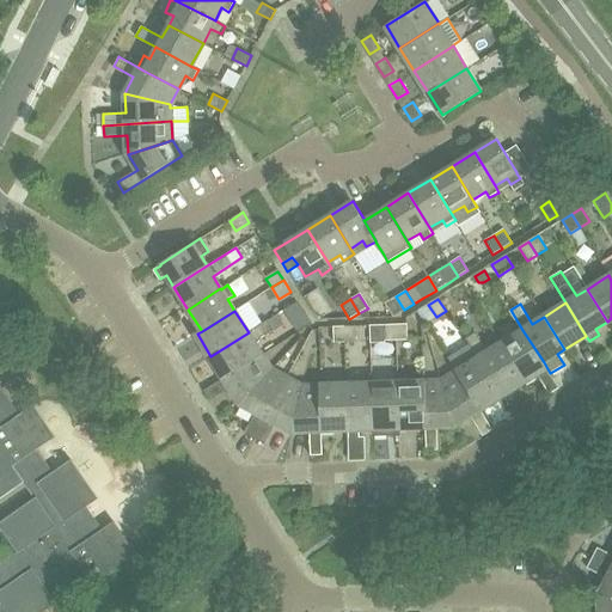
[(210,356),(225,378),(262,355),(254,342),(273,329),(274,331),(285,325),(277,314),(268,320),(249,332),(210,356)]
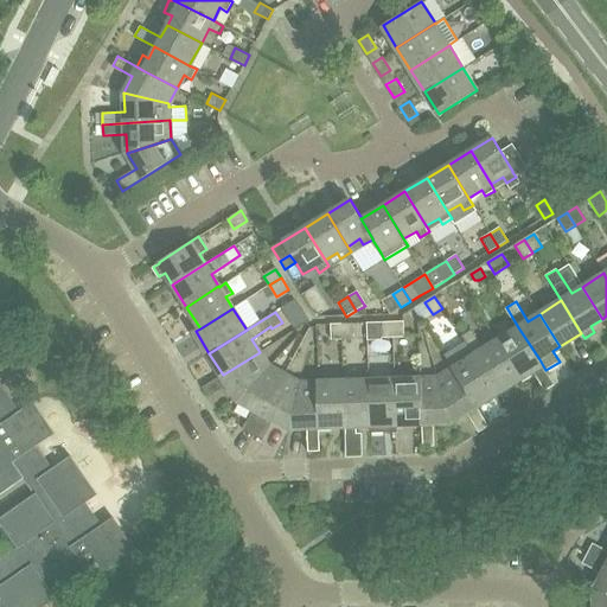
[(393,323),(394,337),(404,337),(404,321),(393,323)]
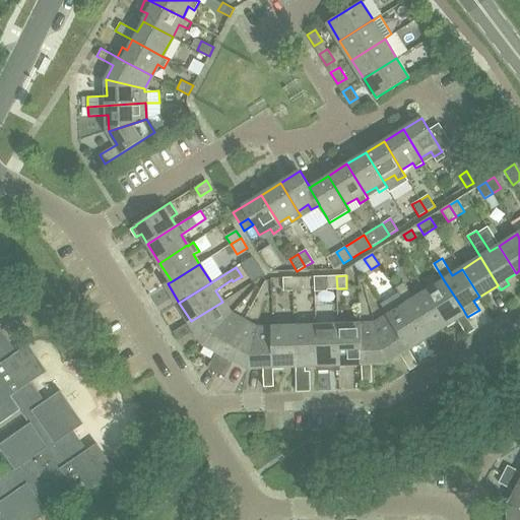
[(336,276),(327,276),(314,277),(315,291),(328,291),(327,289),(337,288),(336,276)]
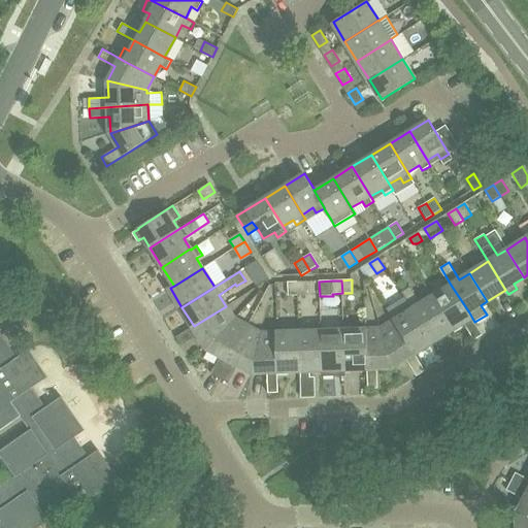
[(297,295),(296,282),(287,283),(288,296),(297,295)]
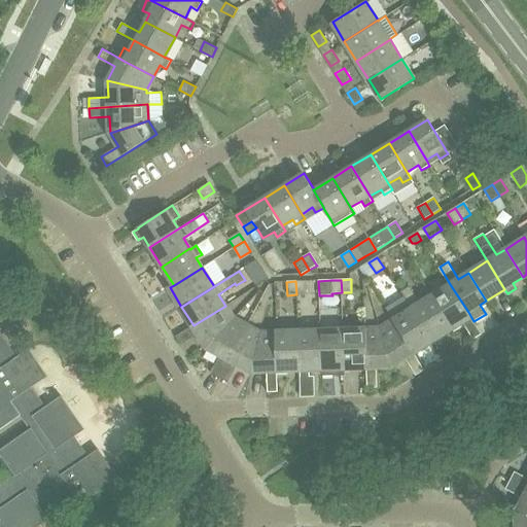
[(305,281),(295,281),(296,294),(306,294),(305,281)]
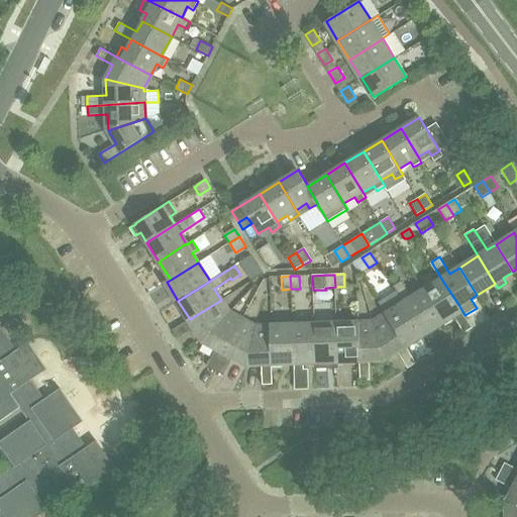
[(473,327),(464,315),(459,306),(441,279),(423,291),(442,322),(453,315),(464,333),(473,327)]
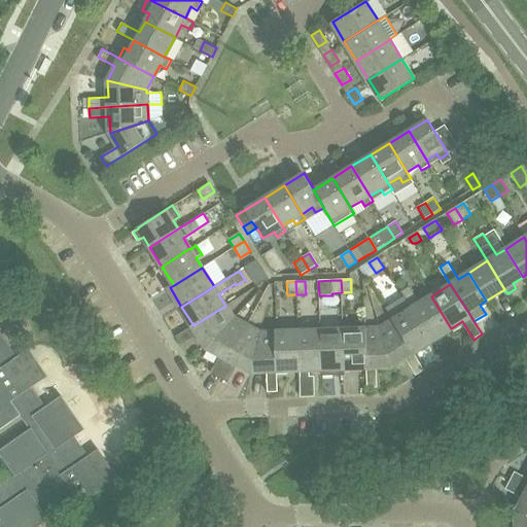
[(401,291),(412,308),(432,341),(451,328),(431,296),(420,304),(410,286),(401,291)]
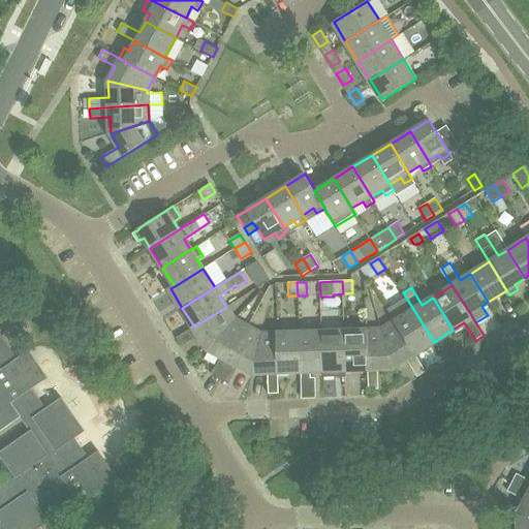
[(235,319),(226,307),(194,327),(209,349),(235,319)]
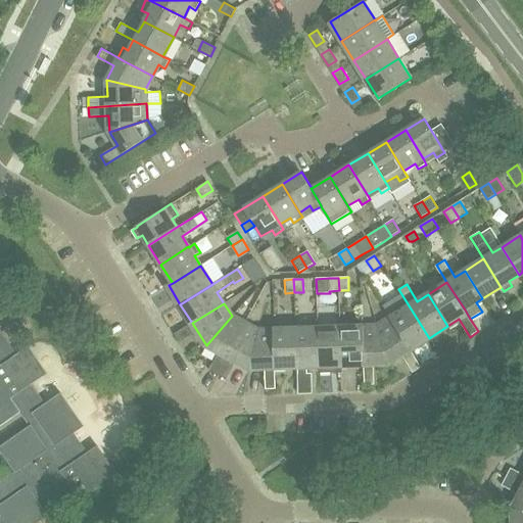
[(410,350),(429,338),(409,305),(390,318),(410,350)]
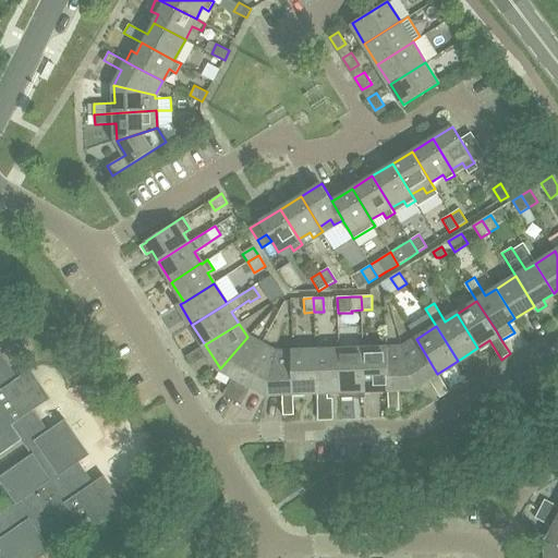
[(262,344),(247,337),(220,368),(243,380),(262,344)]
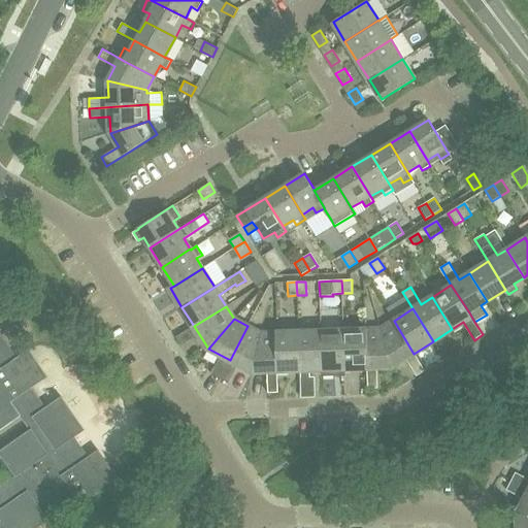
[(394,321),(382,329),(393,367),(414,354),(394,321)]
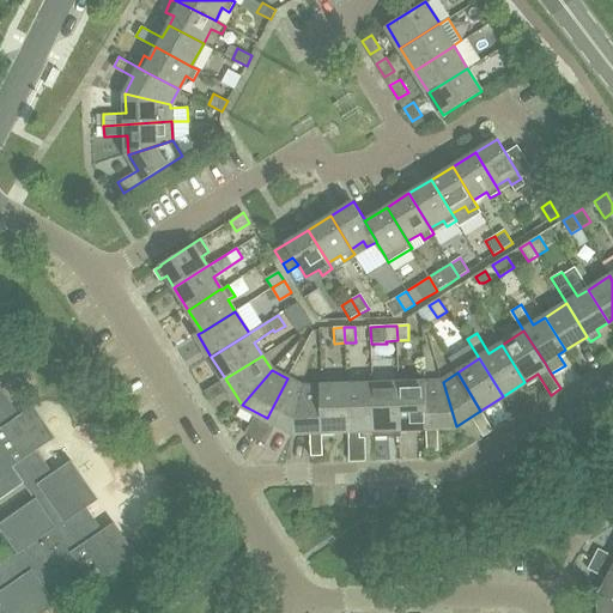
[(303,387),(287,378),(267,418),(293,431),(303,387)]
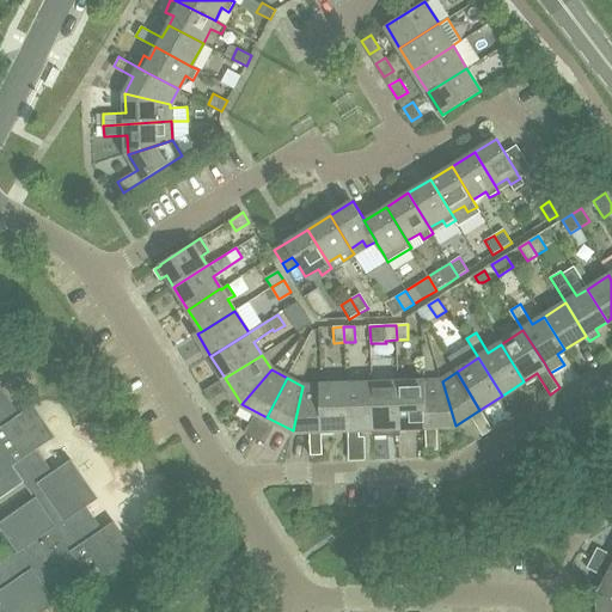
[(424,381),(398,383),(401,427),(427,426),(424,381)]
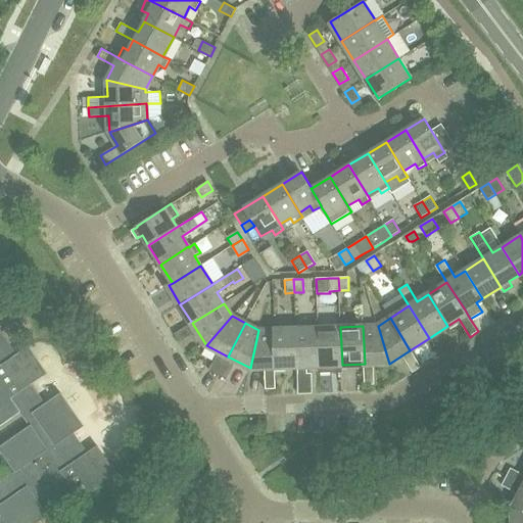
[(365,364),(389,364),(378,326),(363,326),(365,364)]
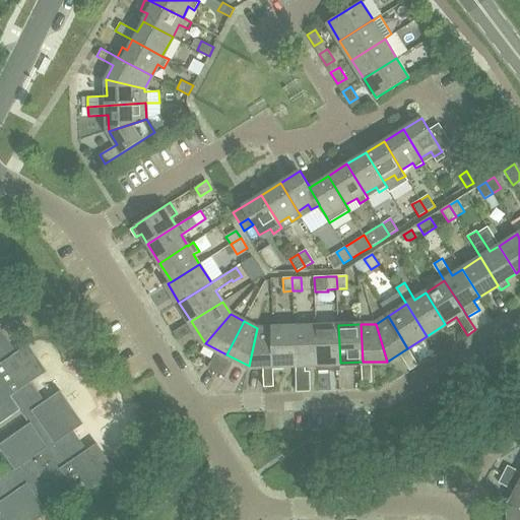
[(175,332),(180,340),(191,333),(186,325),(175,332)]
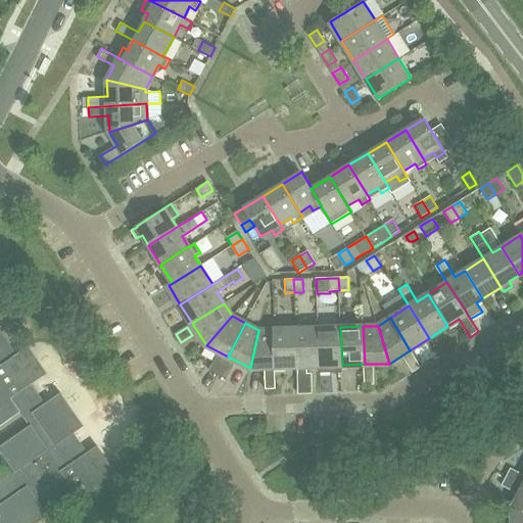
[(318,328),(320,366),(320,372),(342,372),(342,365),(340,327),(318,328)]
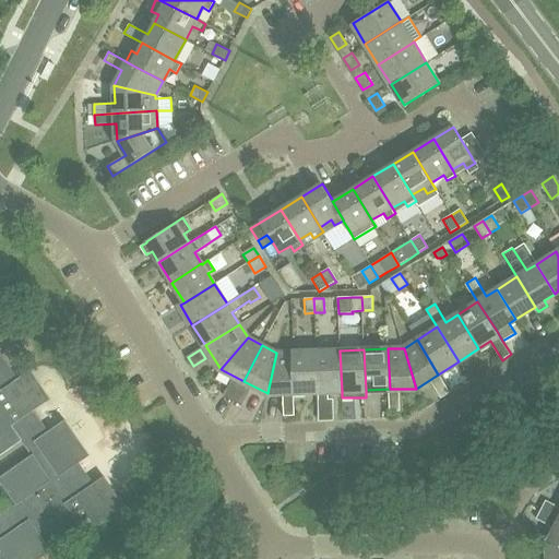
[(318,392),(318,399),(329,399),(329,391),(342,391),(340,351),(316,352),(318,392)]
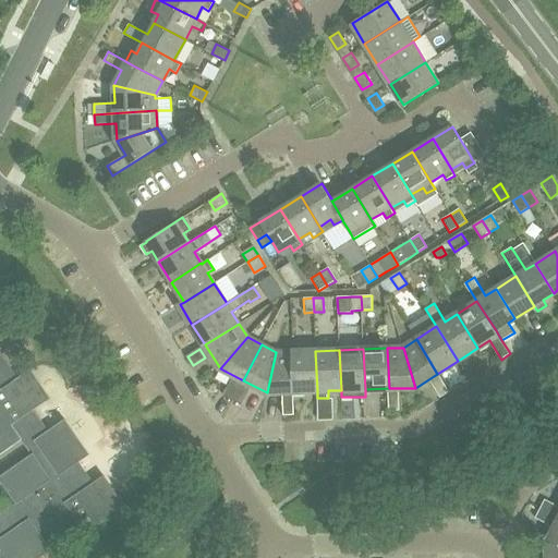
[(267,392),(293,391),(291,351),(276,352),(267,392)]
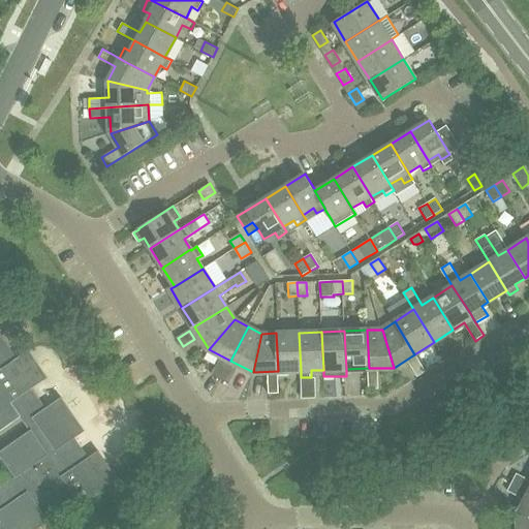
[(299,333),(276,333),(278,371),(301,371),(299,333)]
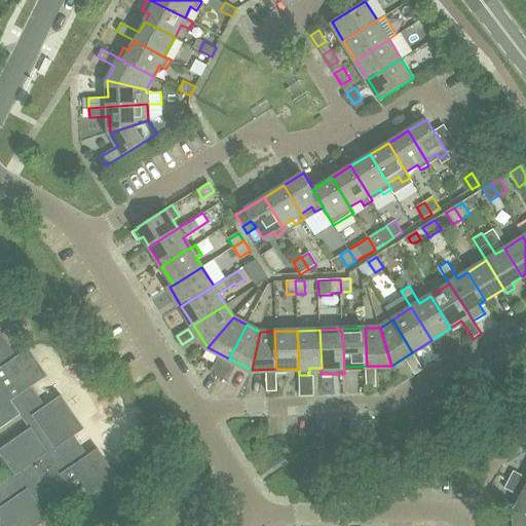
[(0,336),(0,525),(37,525),(48,519),(42,511),(72,490),(80,501),(105,484),(113,478),(106,466),(96,452),(99,450),(98,449),(87,456),(74,437),(74,436),(83,429),(71,412),(62,398),(63,398),(62,396),(45,407),(32,387),(44,378),(36,367),(36,366),(27,352),(30,350),(29,349),(15,358),(0,336)]
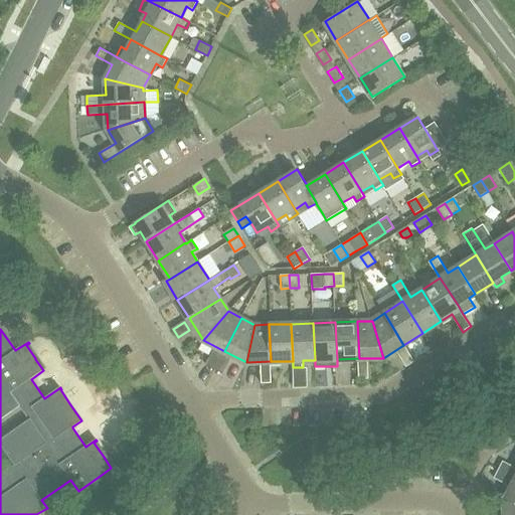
[(400,356),(407,367),(415,362),(408,350),(400,356)]
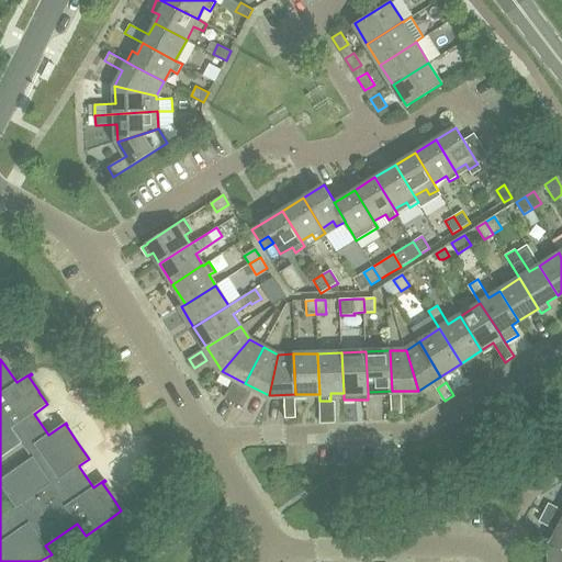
[(226,397),(235,403),(242,390),(233,385),(226,397)]
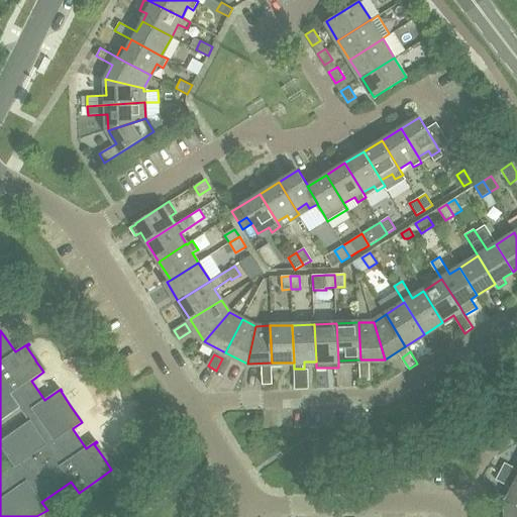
[(230,364),(222,358),(216,371),(224,375),(230,364)]
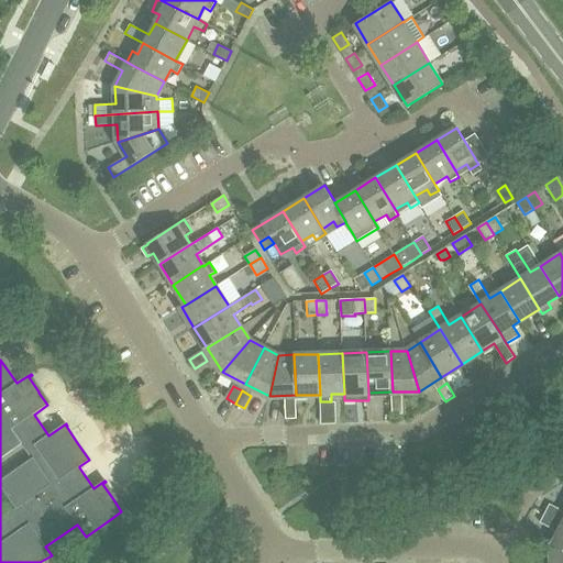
[(297,397),(286,397),(287,419),(298,419),(297,397)]
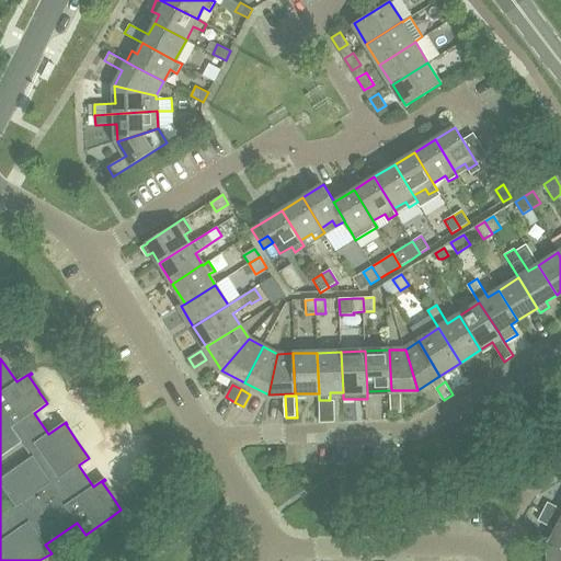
[(402,398),(391,399),(392,413),(402,412),(402,398)]
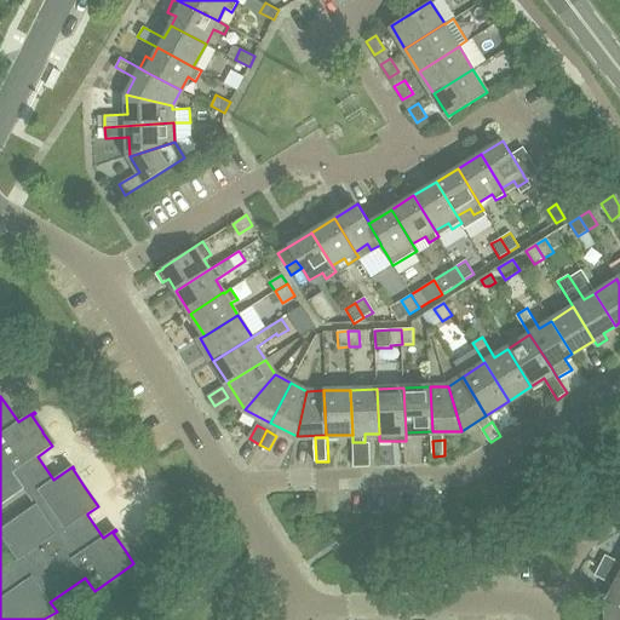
[(606,554),(601,564),(614,572),(619,561),(606,554)]
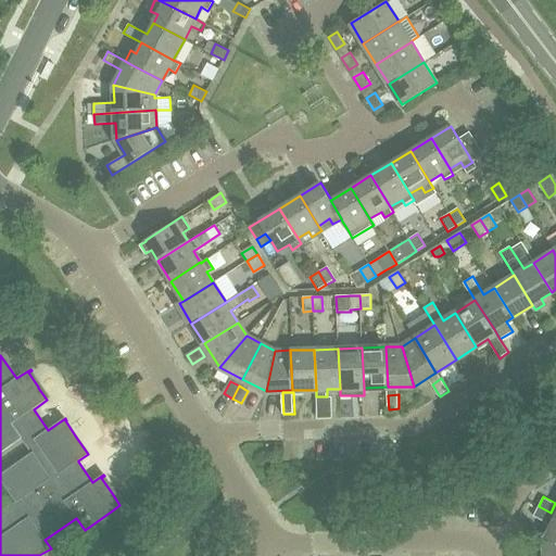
[(555,542),(555,515),(551,513),(539,506),(533,516),(553,526),(545,540),(555,542)]
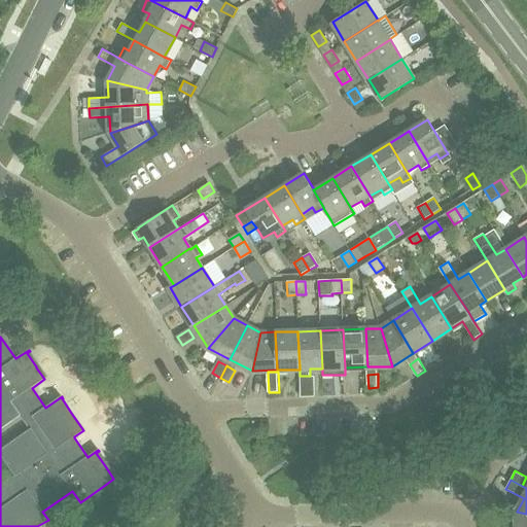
[(526,526),(526,514),(517,512),(516,526),(526,526)]
